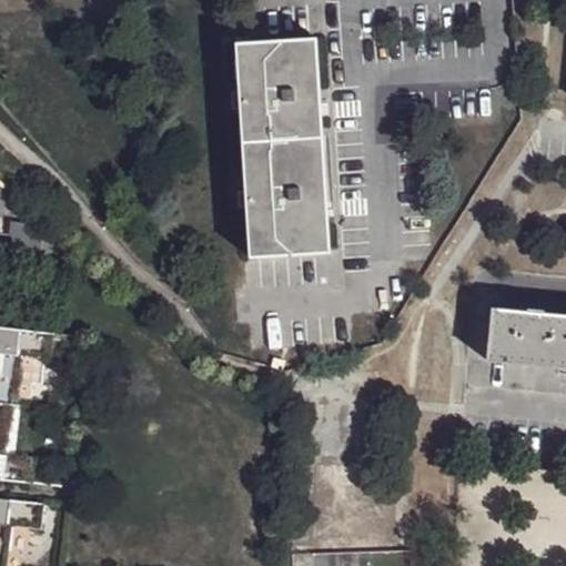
[(329,251),(316,37),(234,42),(238,89),(224,90),(225,107),(238,105),(242,187),(231,189),(232,204),(243,203),(248,255),(329,251)]
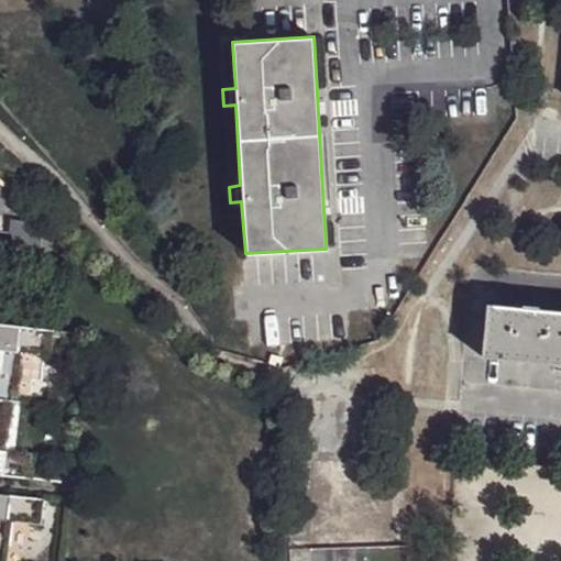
[(2,230),(32,235),(33,221),(3,217),(2,230)]
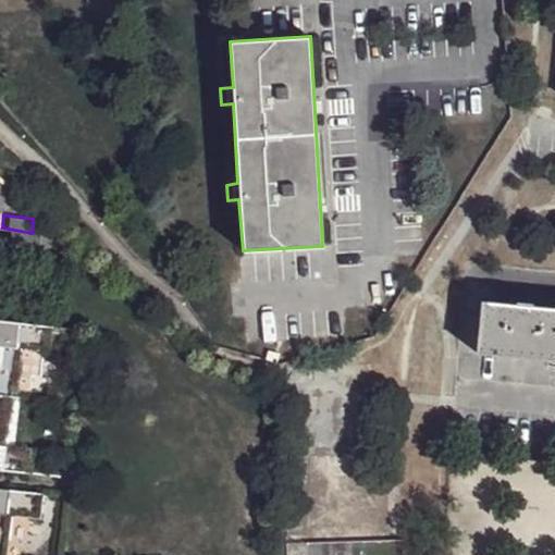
[(554,362),(554,309),(485,304),(482,357),(554,362)]
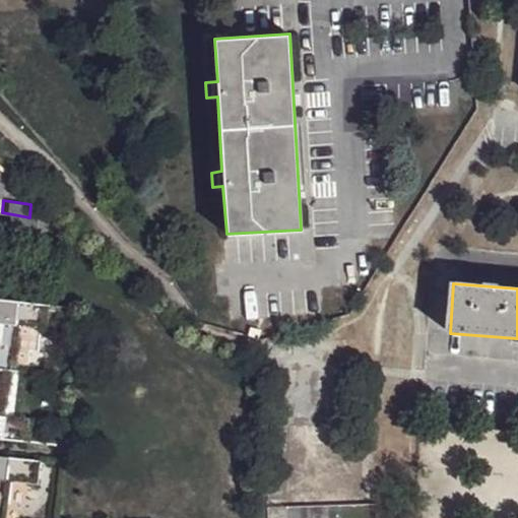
[(47,304),(0,297),(0,366),(6,368),(16,369),(18,323),(46,326),(47,304)]
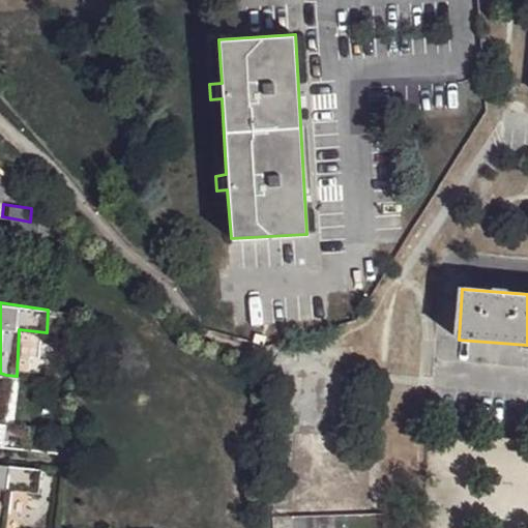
[(0,444),(26,447),(28,424),(0,421),(6,375),(0,373),(0,444)]
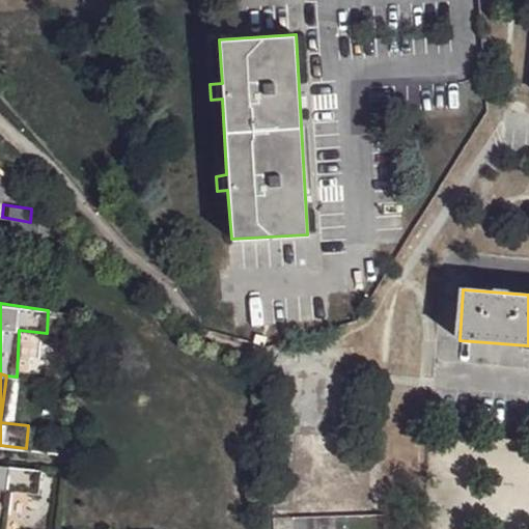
[(39,469),(0,464),(0,528),(7,528),(8,489),(37,493),(39,469)]
